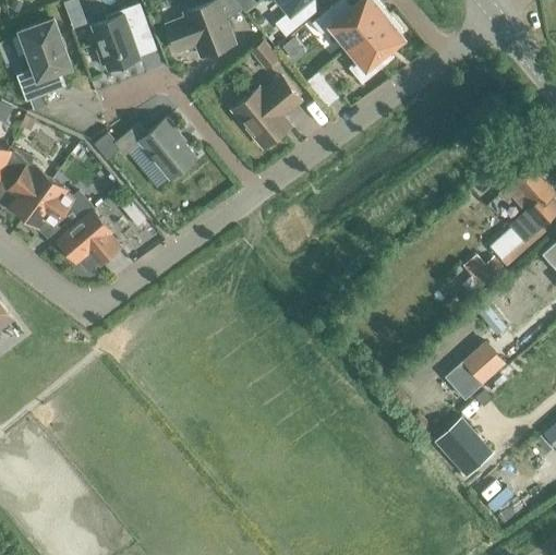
[(197,48),(202,60),(240,46),(230,22),(244,10),(236,0),(218,0),(184,13),(185,17),(166,25),(179,56),(197,48)]
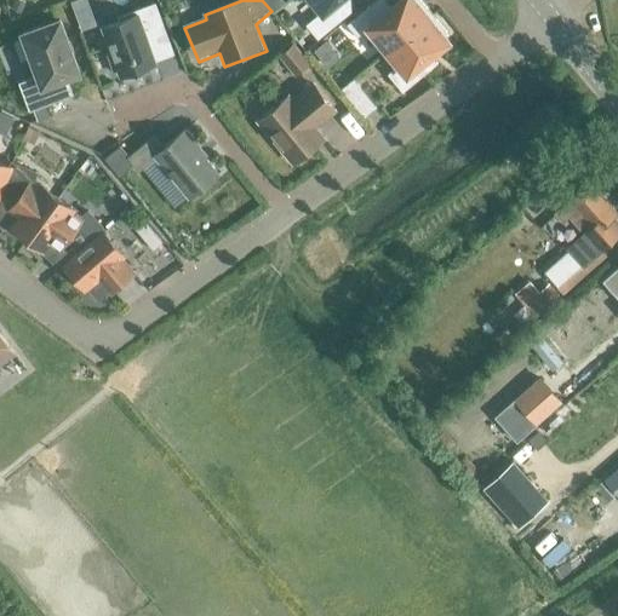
[(312,0),(325,16),(310,28),(320,40),(352,13),(342,1),(344,0),(312,0)]
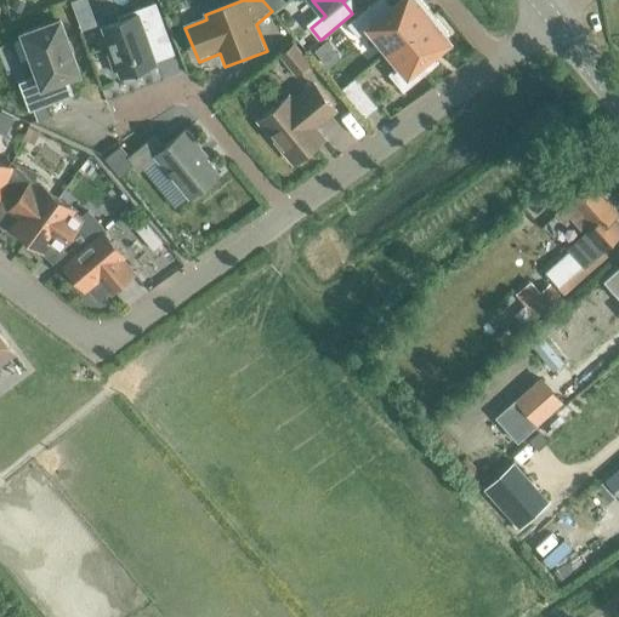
[(391,53),(436,17),(421,0),(415,0),(414,1),(414,0),(405,0),(381,21),(373,9),(350,28),(361,40),(372,30),(391,53)]
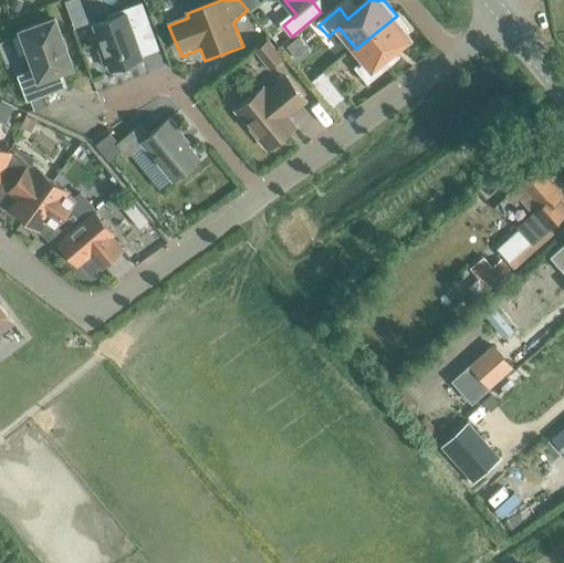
[(110,65),(112,72),(144,60),(135,32),(150,27),(144,7),(110,19),(112,22),(95,28),(104,51),(101,52),(106,68),(110,65)]
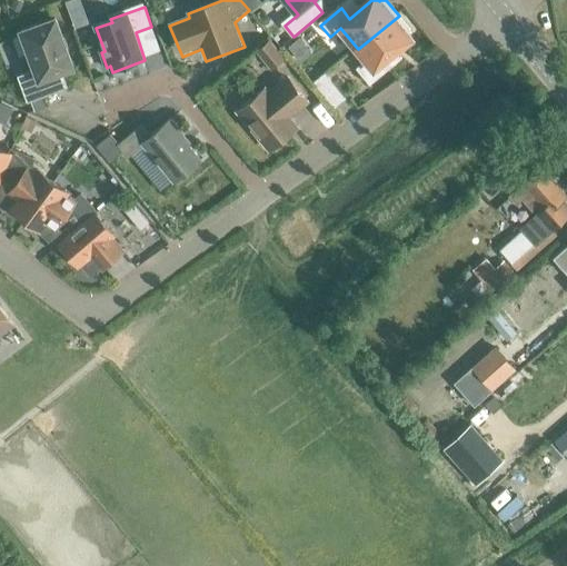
[(399,16),(358,49),(368,62),(358,70),(371,87),(372,86),(376,89),(394,75),(390,71),(391,70),(386,63),(414,41),(409,37),(414,33),(399,16)]
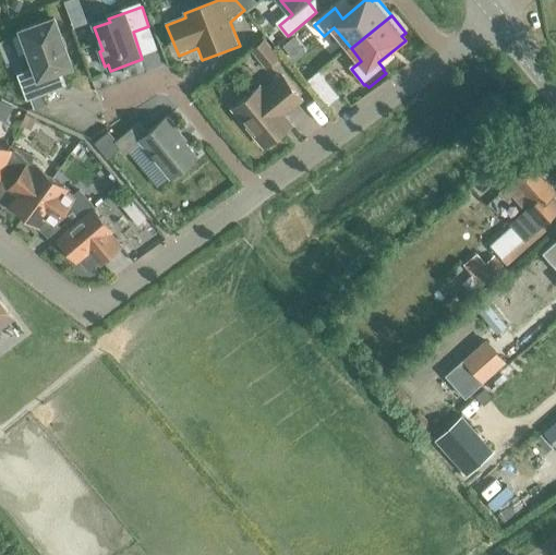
[(22,33),(39,81),(73,69),(56,20),(22,33)]
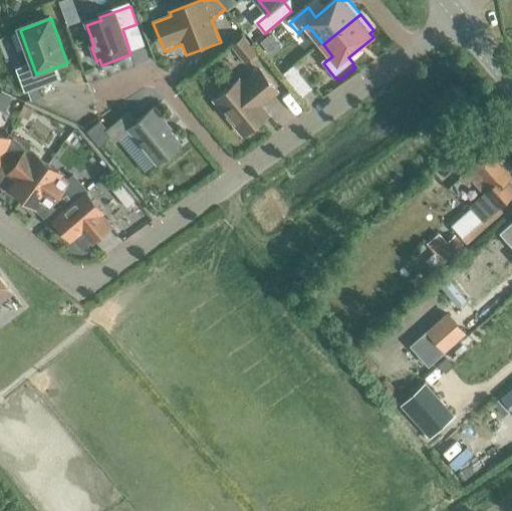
[(245,37),(235,46),(247,62),(258,53),(245,37)]
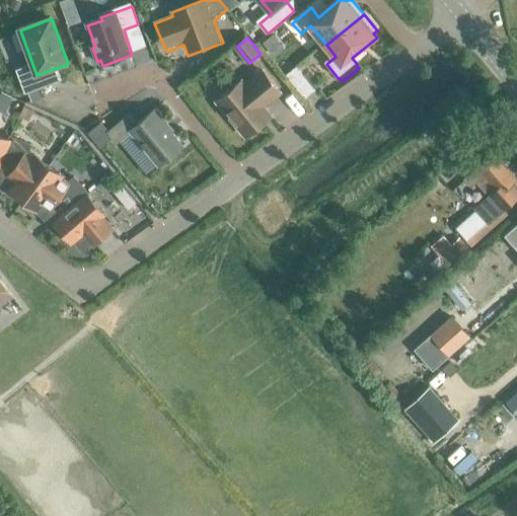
[(286,77),(305,101),(316,92),(297,69),(286,77)]
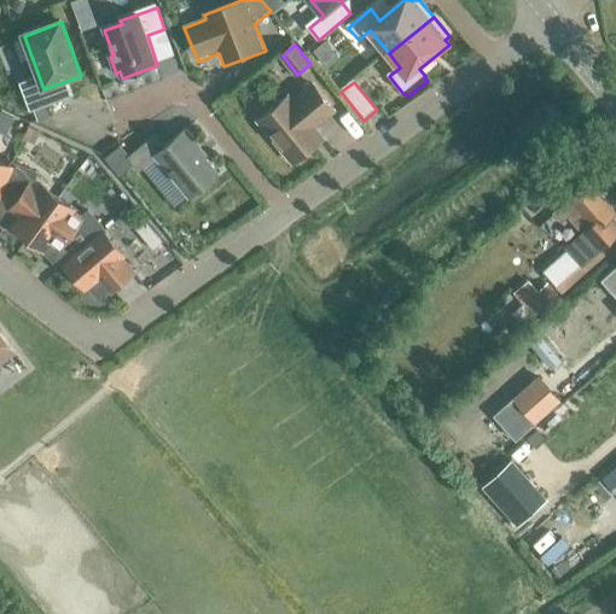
[(315,129),(336,112),(315,87),(294,104),(290,99),(260,123),(295,165),(324,140),(315,129)]
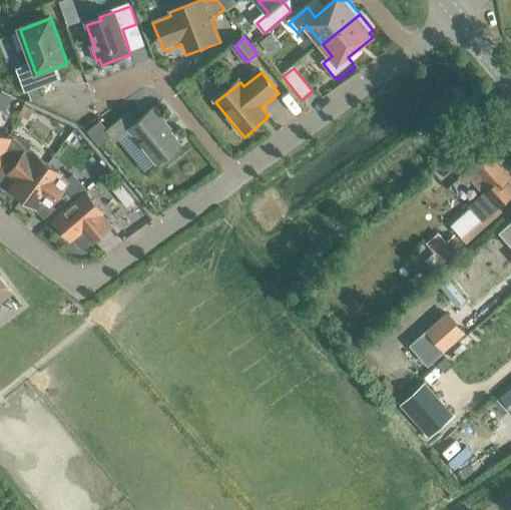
[(21,117),(30,122),(35,112),(26,108),(21,117)]
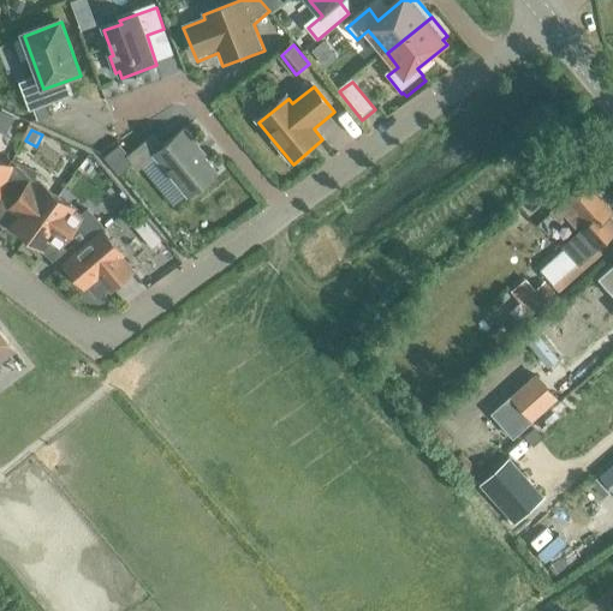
[(219,174),(198,150),(201,149),(186,131),(165,149),(155,138),(130,160),(140,172),(155,159),(189,199),(219,174)]
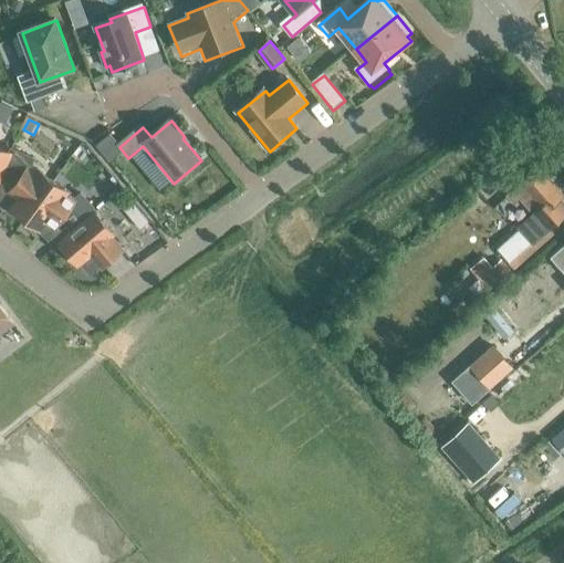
[(28,220),(53,186),(39,175),(37,178),(29,173),(34,164),(13,150),(11,155),(9,154),(0,174),(0,200),(3,202),(2,205),(12,212),(13,210),(28,220)]
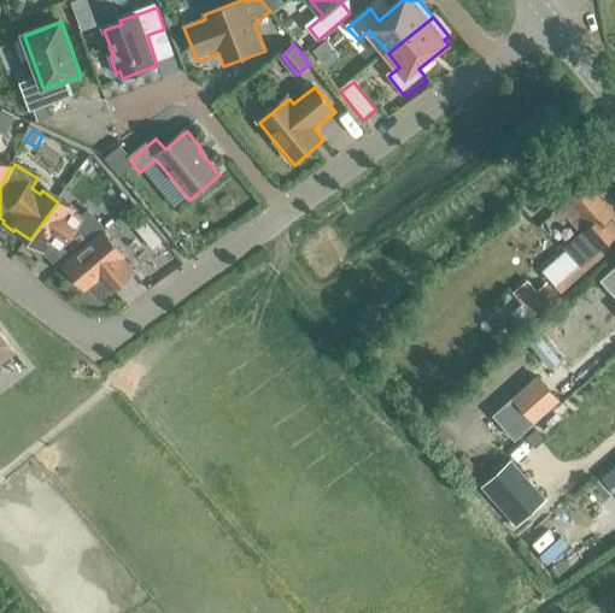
[(614,228),(608,220),(614,216),(614,213),(589,186),(554,217),(561,225),(567,219),(583,236),(568,249),(583,266),(614,237),(614,228)]
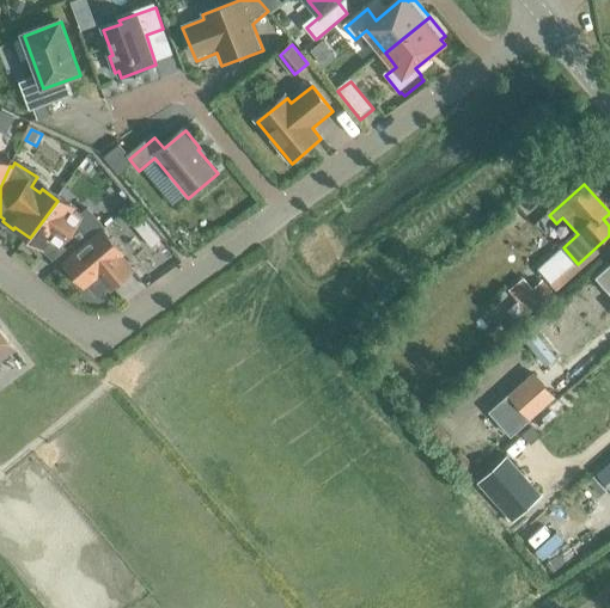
[(119,204),(126,214),(135,206),(128,197),(119,204)]
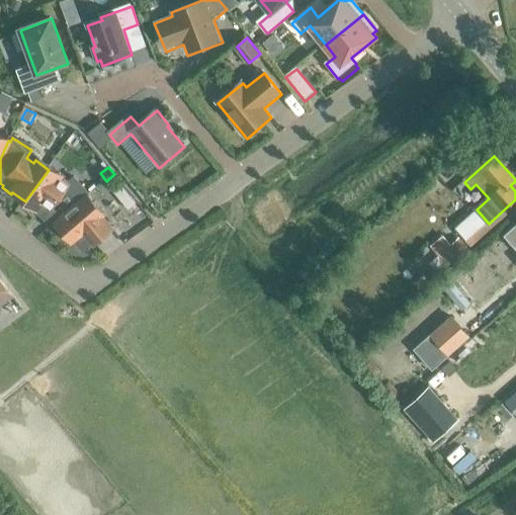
[(55,224),(78,204),(64,192),(67,188),(60,182),(62,180),(49,170),(25,201),(37,210),(36,212),(45,219),(47,218),(54,227),(57,225),(55,224)]
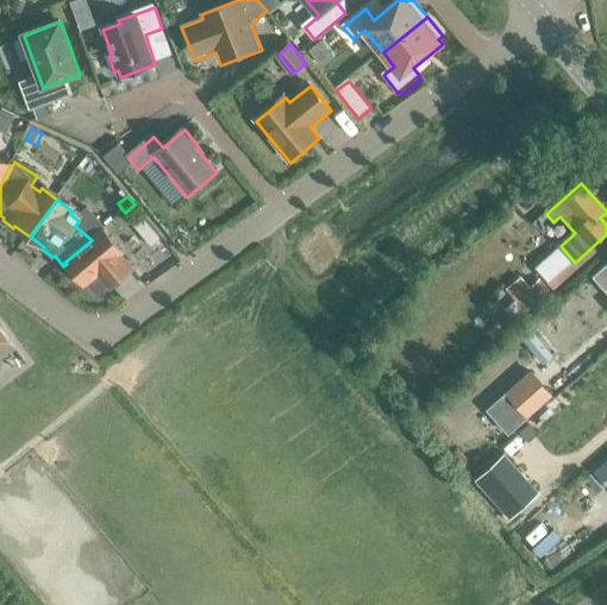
[(64,263),(67,264),(86,287),(88,284),(98,296),(110,287),(112,289),(133,271),(121,257),(124,254),(104,229),(92,240),(64,263)]
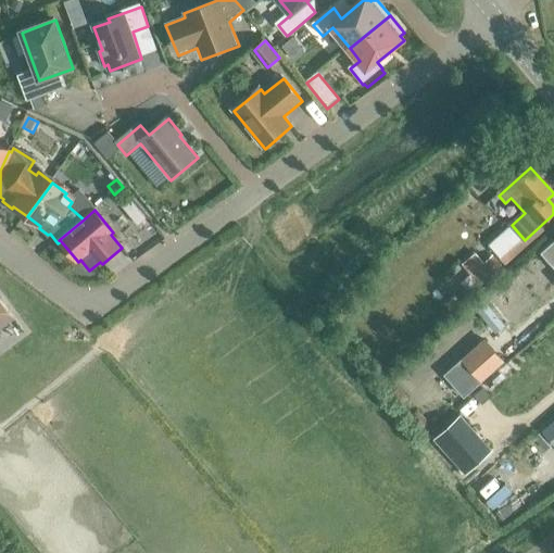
[(136,221),(143,229),(151,222),(145,214),(136,221)]
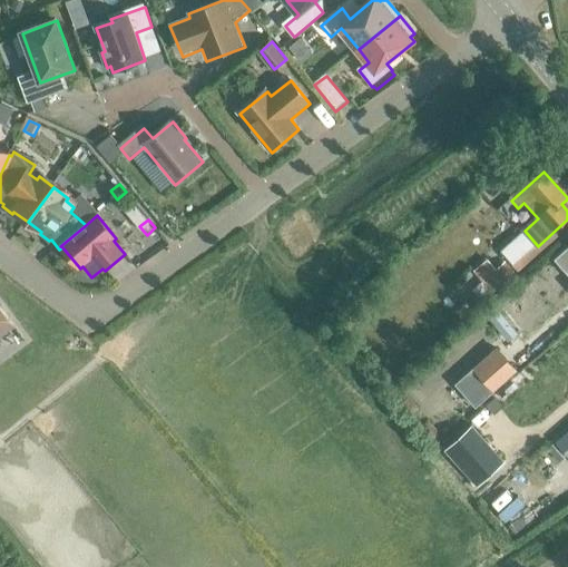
[(567,250),(557,260),(567,273),(567,250)]
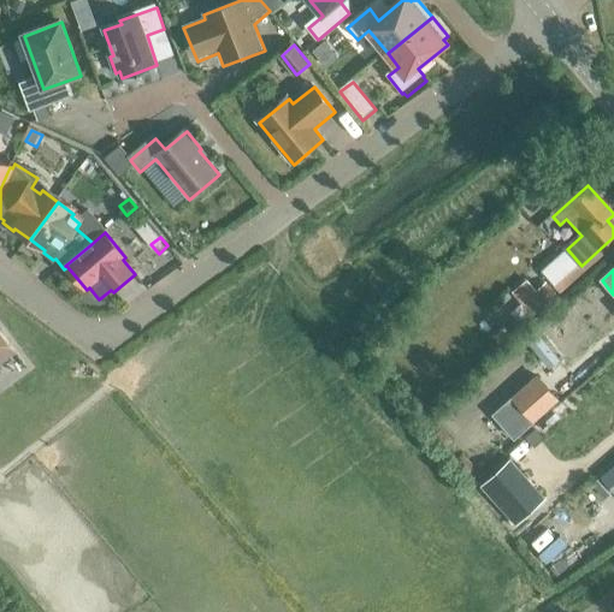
[(0,364),(16,354),(0,332),(0,364)]
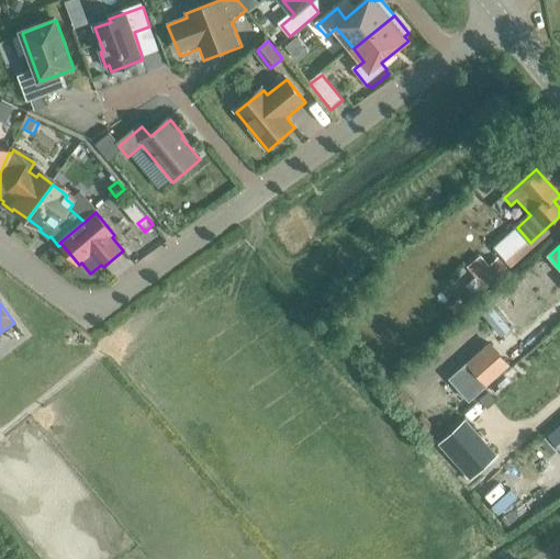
[(514,361),(495,341),(456,376),(474,397),(514,361)]
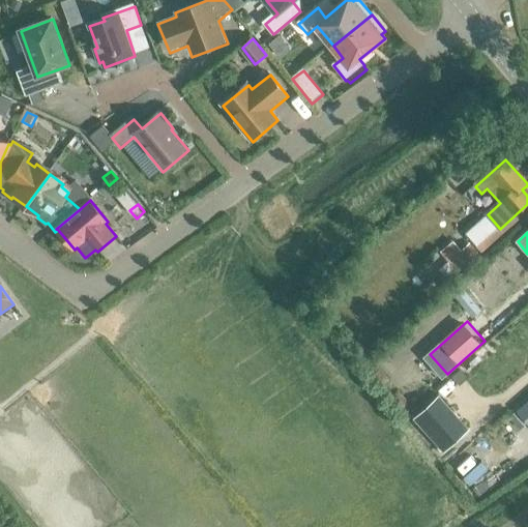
[(455,469),(481,498),(500,480),(473,451),(455,469)]
